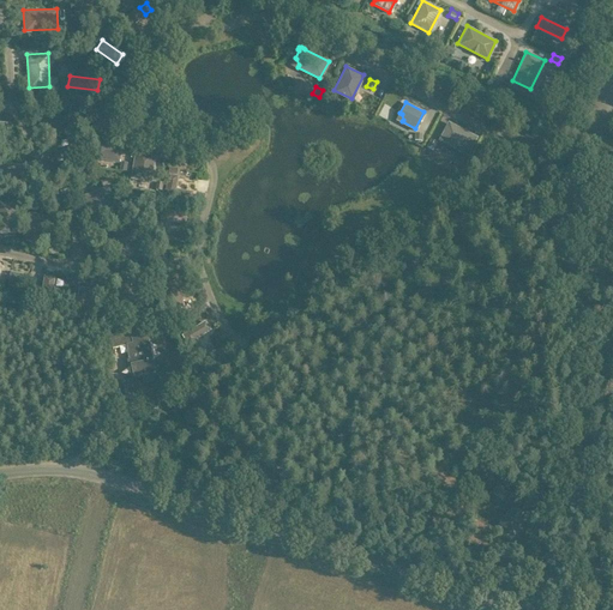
[(476,136),(448,121),(439,138),(467,153),(476,136)]
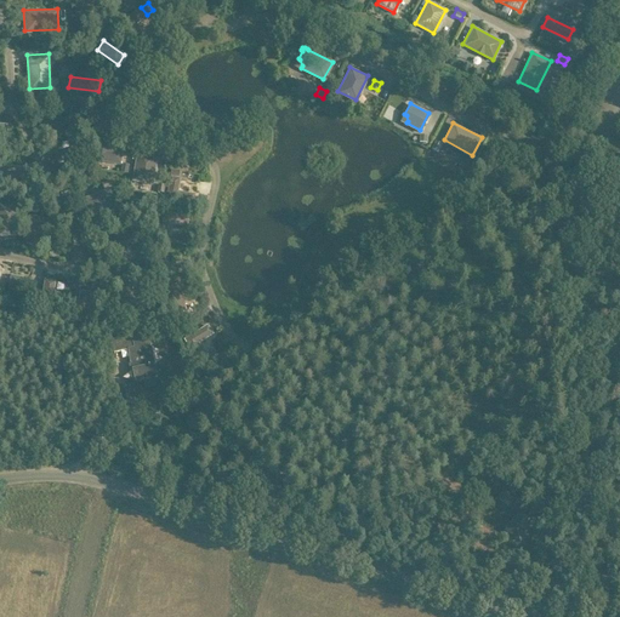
[(108,149),(111,133),(98,132),(95,158),(120,163),(121,152),(108,149)]
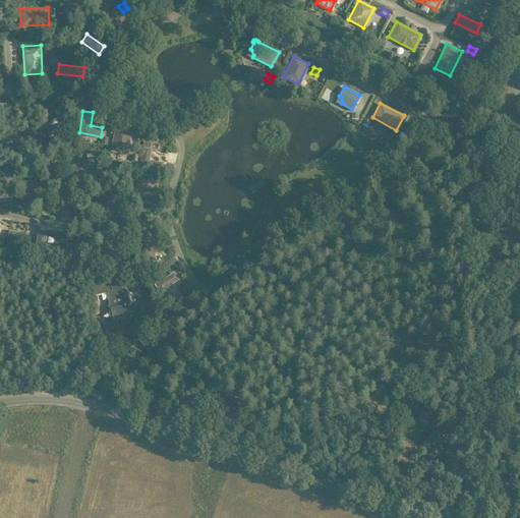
[(110,151),(128,154),(132,129),(114,126),(110,151)]
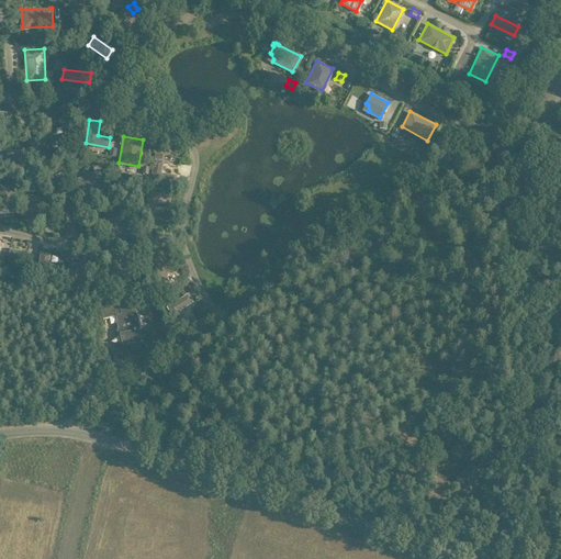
[(149,180),(175,185),(176,175),(160,171),(163,160),(154,158),(149,180)]
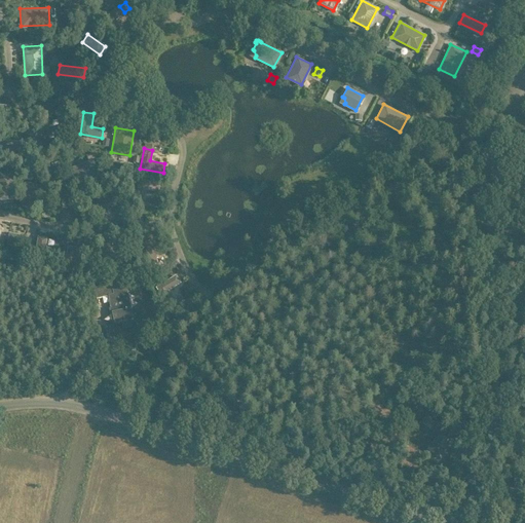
[(0,197),(11,200),(16,175),(0,170),(0,197)]
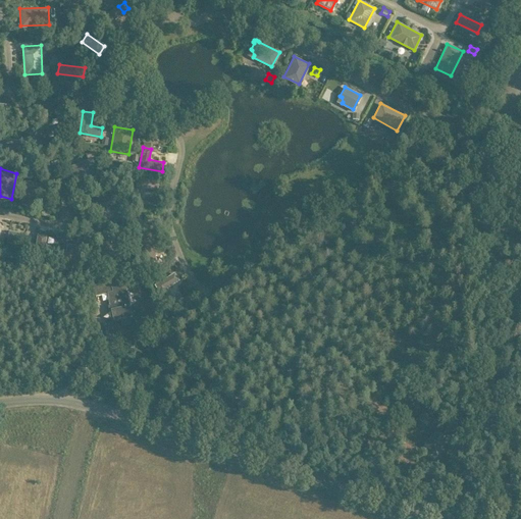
[(137,176),(134,195),(143,197),(145,187),(156,189),(158,180),(137,176)]
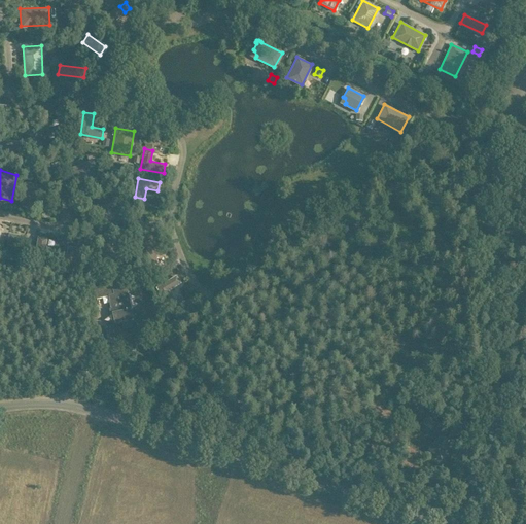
[(21,204),(30,207),(35,183),(26,180),(21,204)]
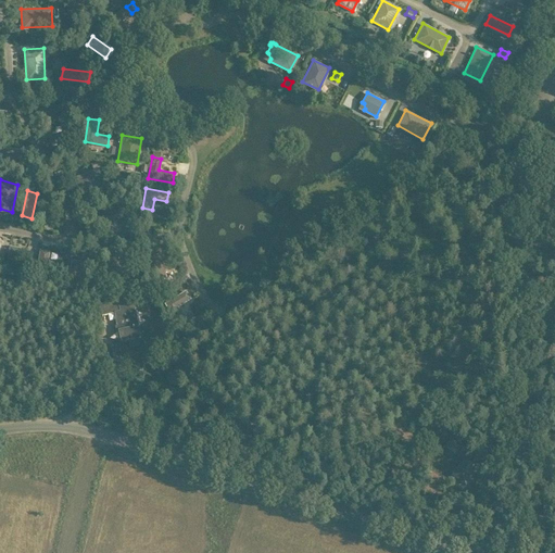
[(106,204),(102,227),(112,229),(114,216),(125,217),(126,209),(106,204)]
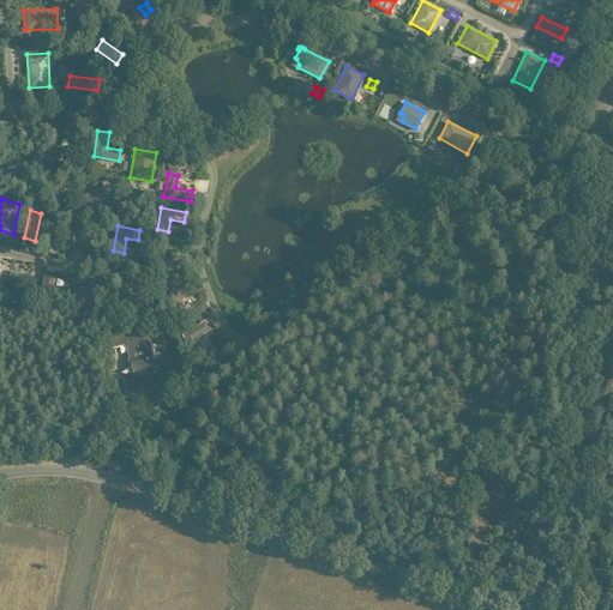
[(5,300),(17,302),(22,272),(10,270),(5,300)]
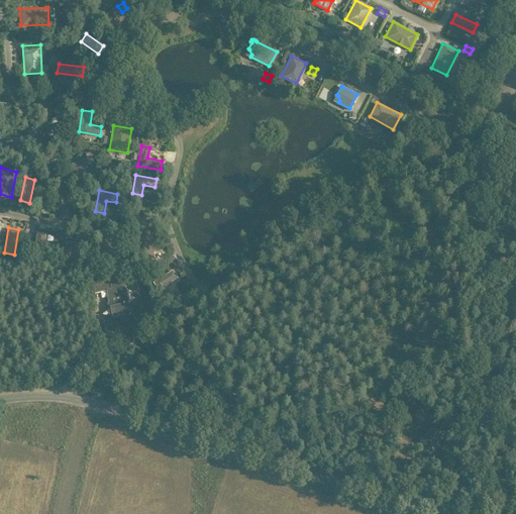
[(33,251),(55,254),(56,245),(43,243),(45,232),(36,231),(33,251)]
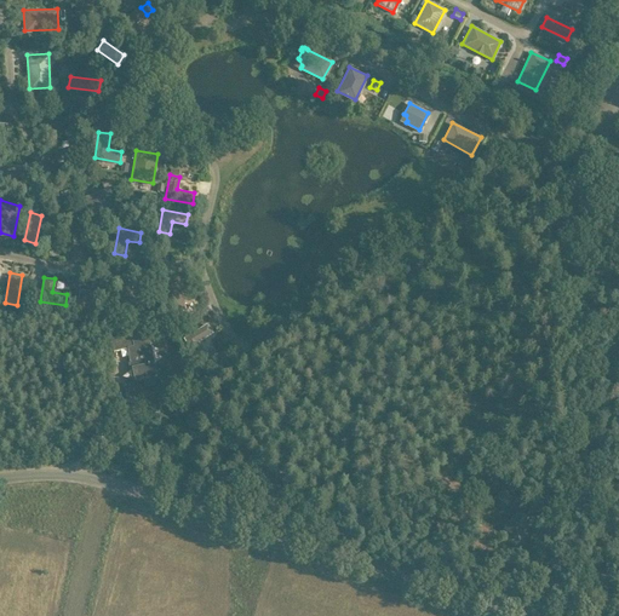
[(158,288),(166,315),(185,309),(177,282),(158,288)]
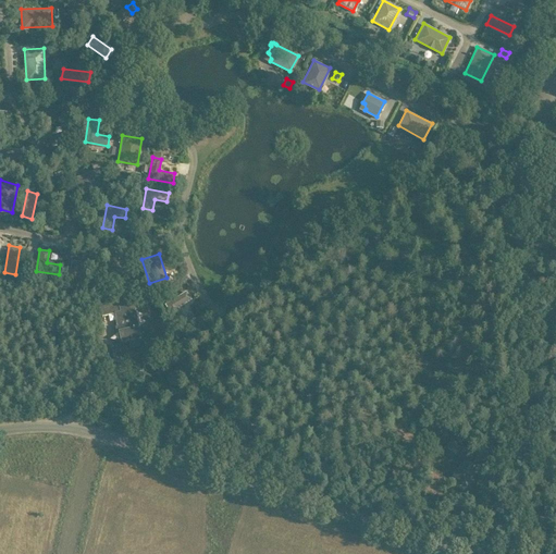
[(68,282),(77,283),(82,260),(71,259),(68,282)]
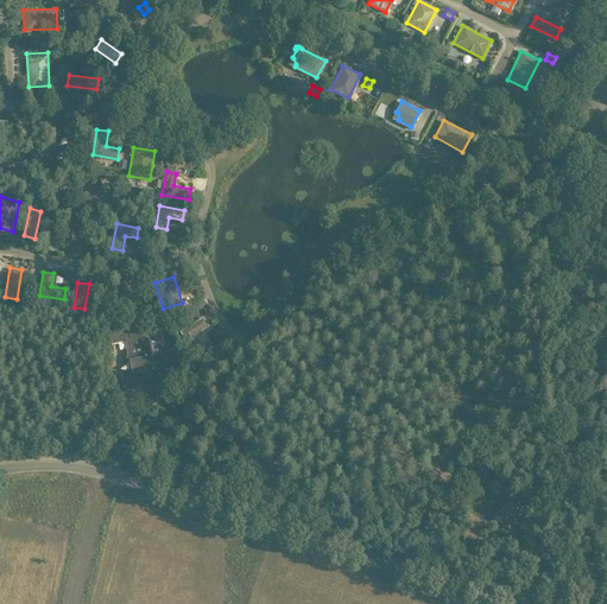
[(130,307),(125,283),(113,285),(118,310),(130,307)]
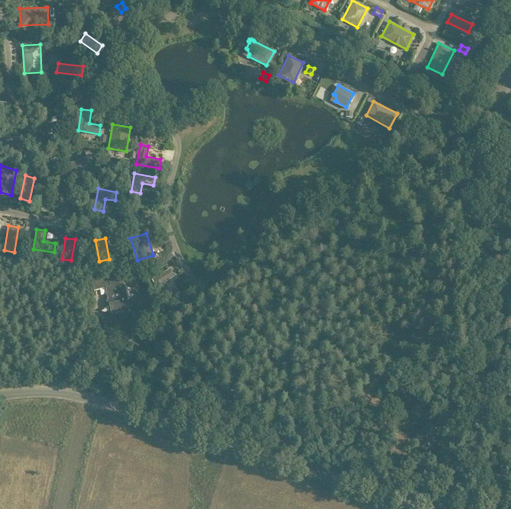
[(29,248),(22,245),(20,250),(27,253),(29,248)]
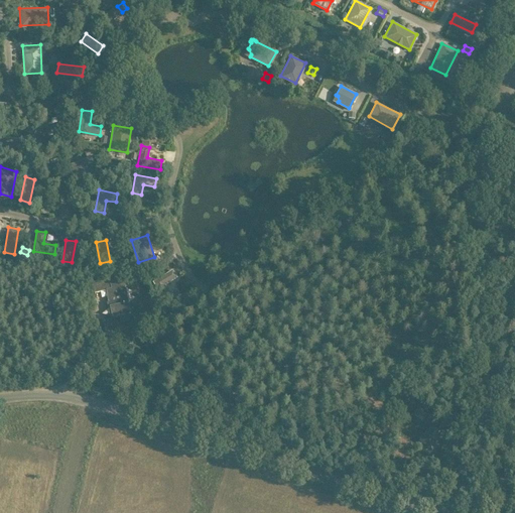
[(151,280),(165,302),(173,297),(165,283),(176,276),(172,268),(151,280)]
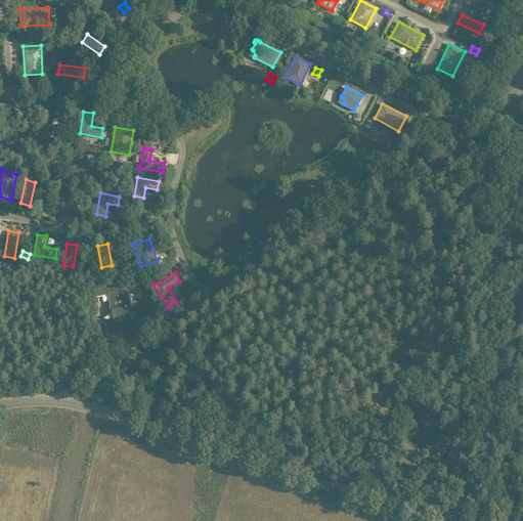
[(106,294),(111,311),(113,321),(138,315),(136,305),(130,307),(126,290),(132,288),(129,276),(92,285),(95,296),(106,294)]
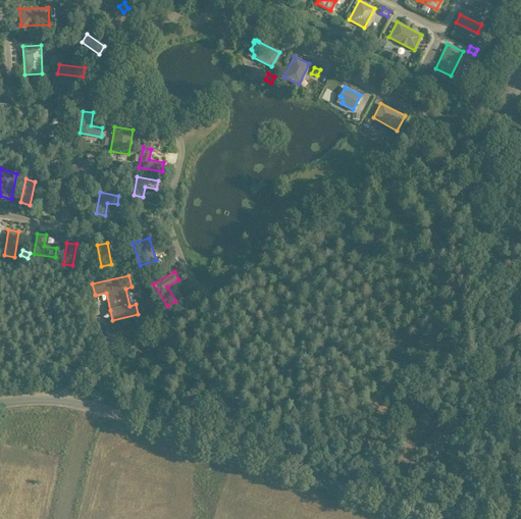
[(168,306),(171,311),(177,308),(174,303),(168,306)]
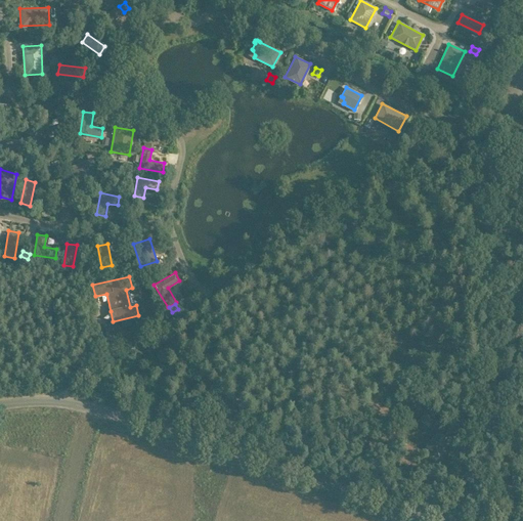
[(421,417),(436,427),(441,420),(426,409),(421,417)]
